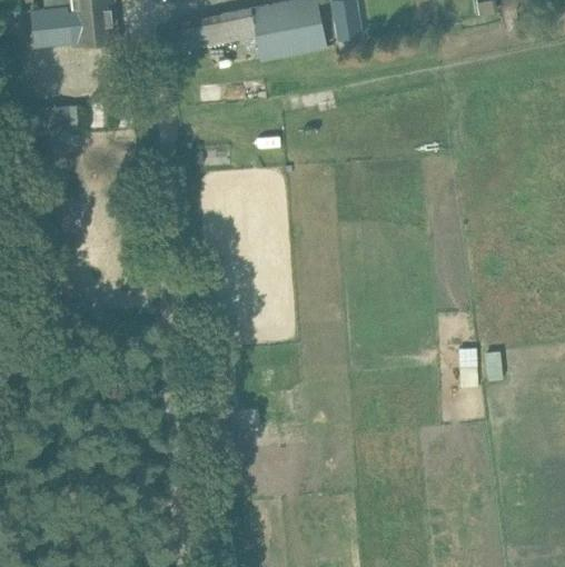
[(108,0),(63,0),(65,9),(27,12),(30,47),(68,43),(69,48),(114,43),(108,0)]
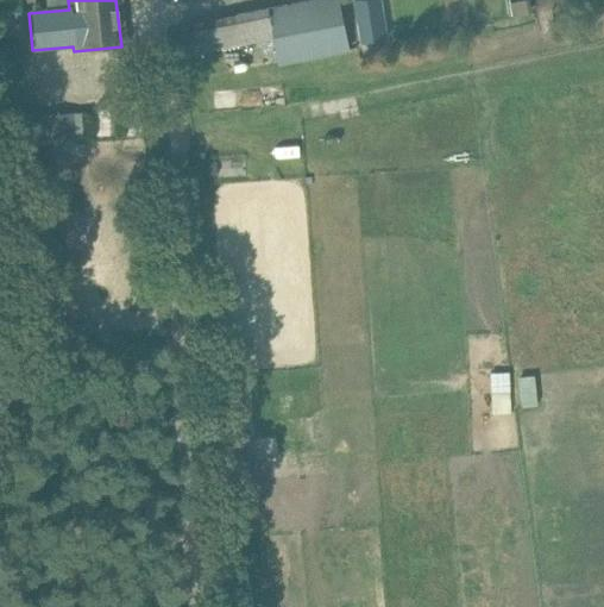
[(276,66),(339,52),(328,0),(310,0),(175,27),(181,56),(270,38),(276,66)]
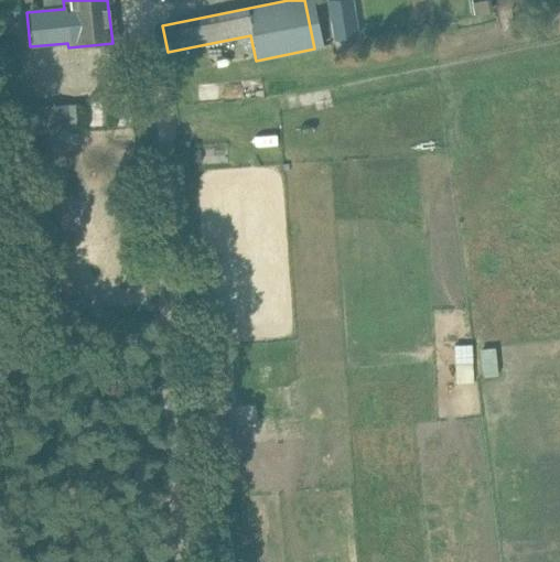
[(325,0),(333,42),(356,38),(350,0),(325,0)]
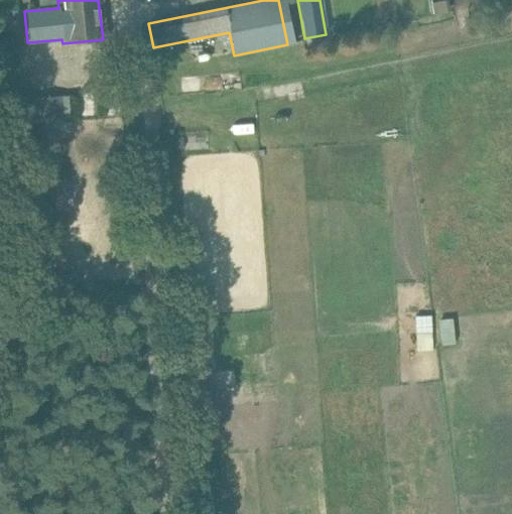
[(442,0),(428,3),(431,15),(445,12),(442,0)]
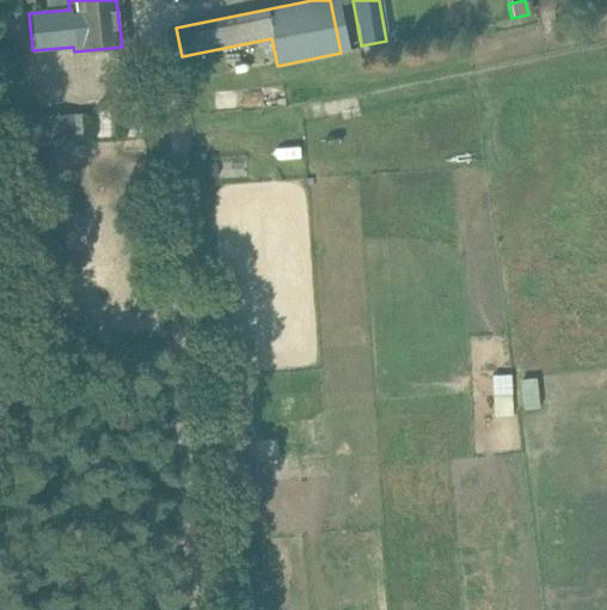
[(512,374),(491,374),(494,416),(514,415),(512,374)]
